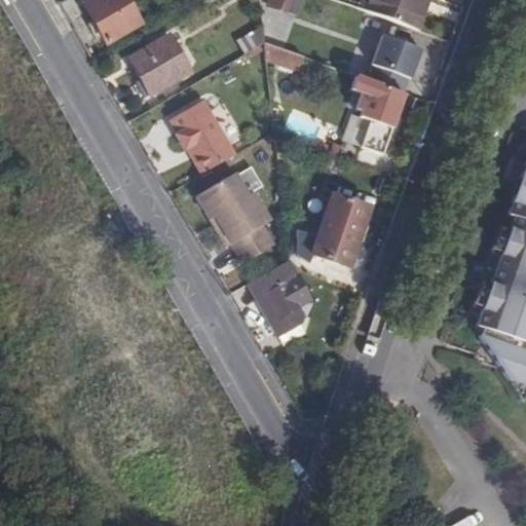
[(139,23),(125,0),(89,0),(82,4),(106,43),(139,23)]
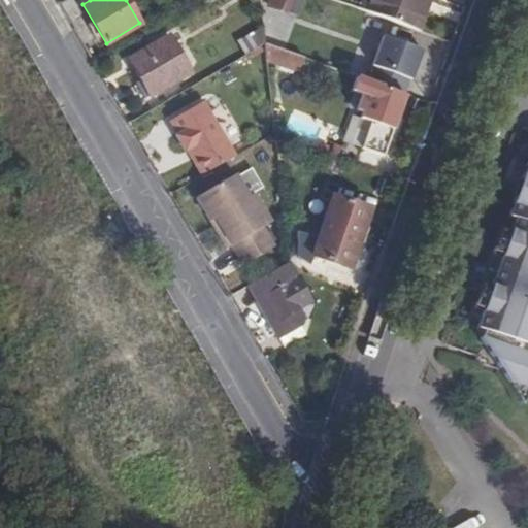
[(259,0),(236,0),(246,0),(254,12),(260,8),(259,0)]
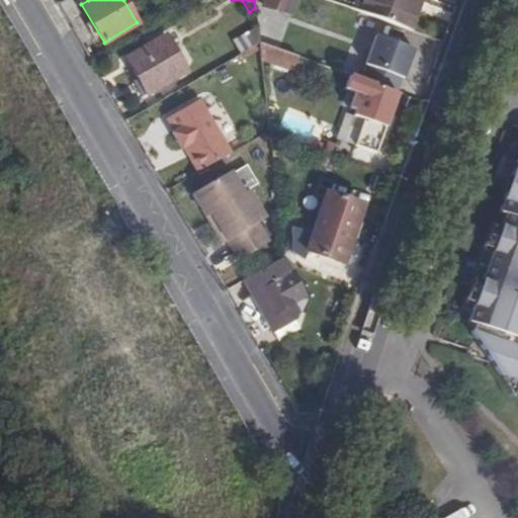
[(264,0),(262,6),(281,13),(286,0),(264,0)]
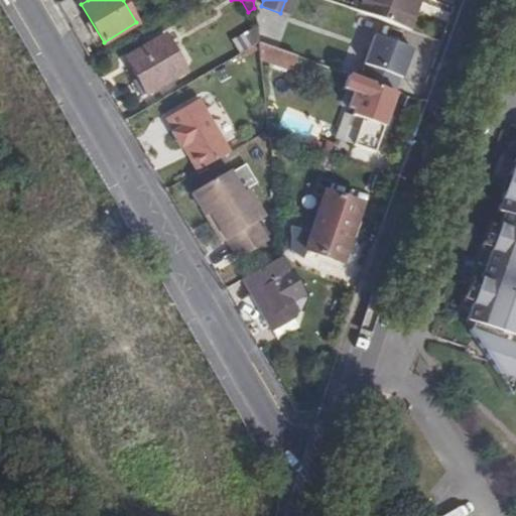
[(408,31),(419,0),(363,0),(359,13),(408,31)]
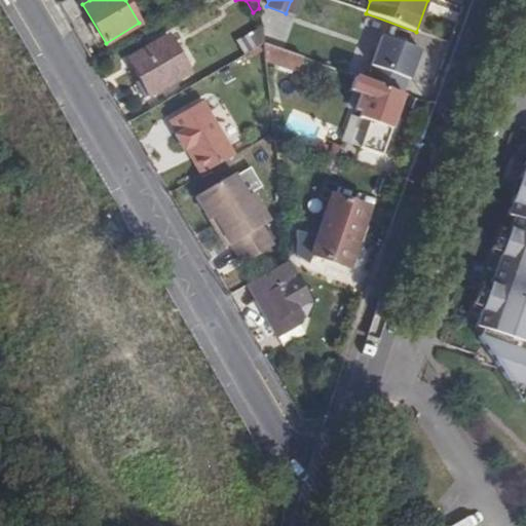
[(247,53),(263,45),(262,32),(262,28),(239,40),(247,53)]
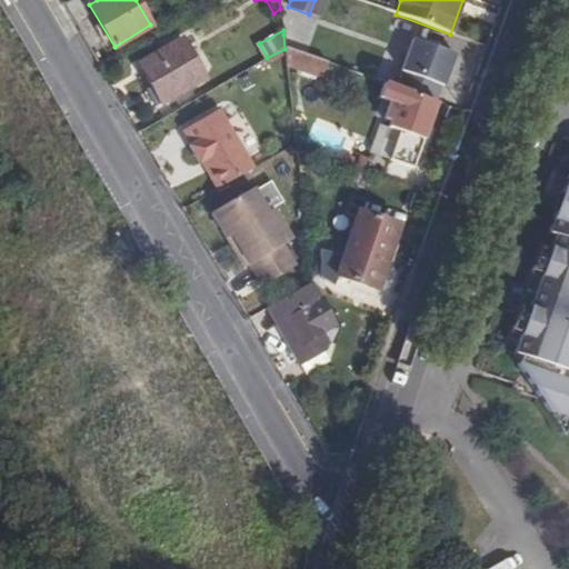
[(413,39),(400,71),(442,88),(455,55),(413,39)]
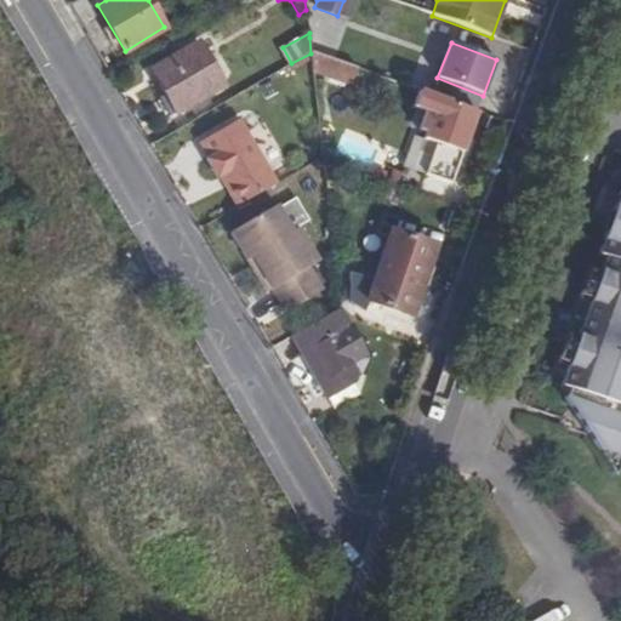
[(214,90),(222,85),(199,44),(154,72),(165,95),(159,98),(170,117),(214,90)]
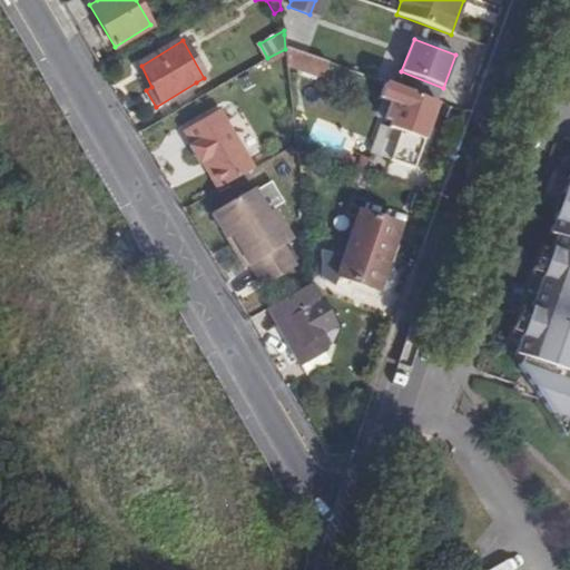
[(322,78),(326,69),(293,56),(290,67),(322,78)]
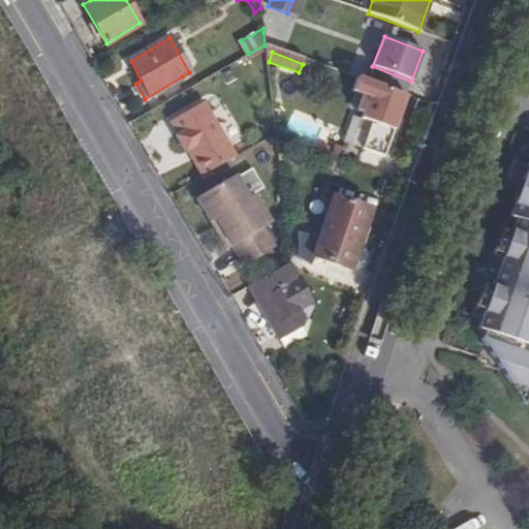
[(372,85),(405,97),(411,82),(372,66),(354,60),(348,75),(372,85)]
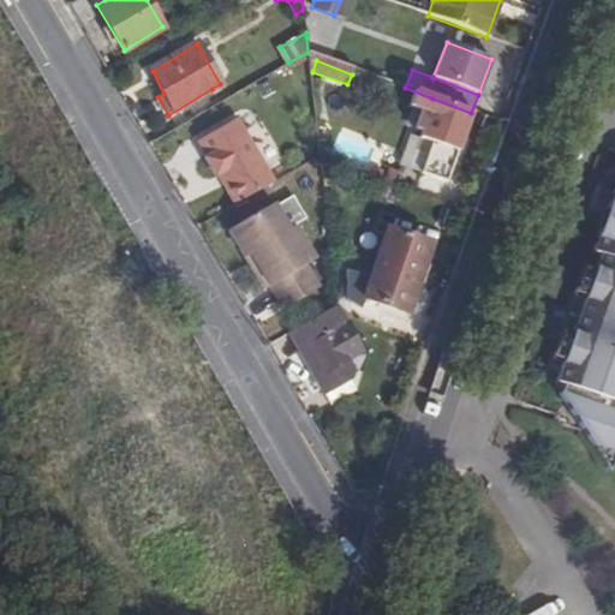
[(220,102),(212,89),(168,115),(175,129),(220,102)]
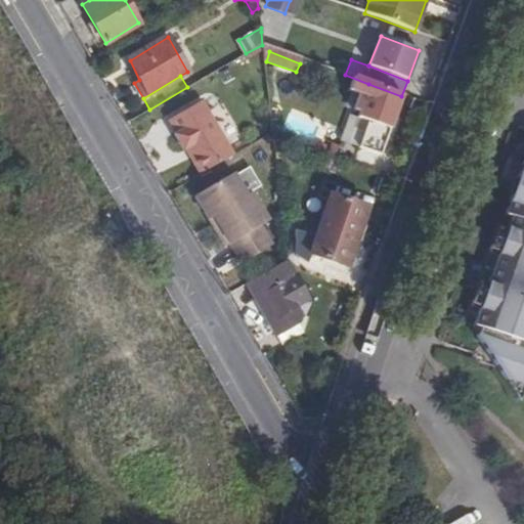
[(387,132),(401,96),(368,84),(354,120),(366,124),(387,132)]
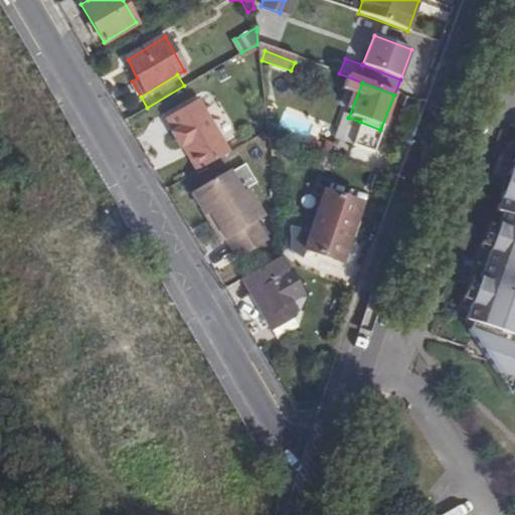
[(195,172),(229,153),(197,98),(164,118),(172,132),(169,134),(177,148),(180,147),(195,172)]
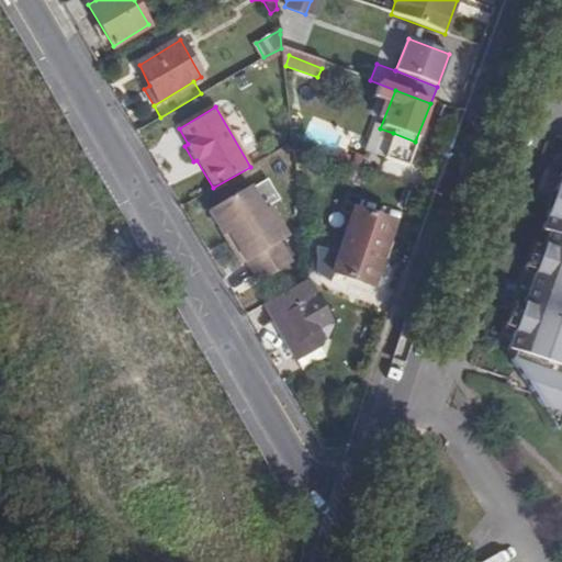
[(403,171),(415,142),(393,133),(391,141),(383,163),(403,171)]
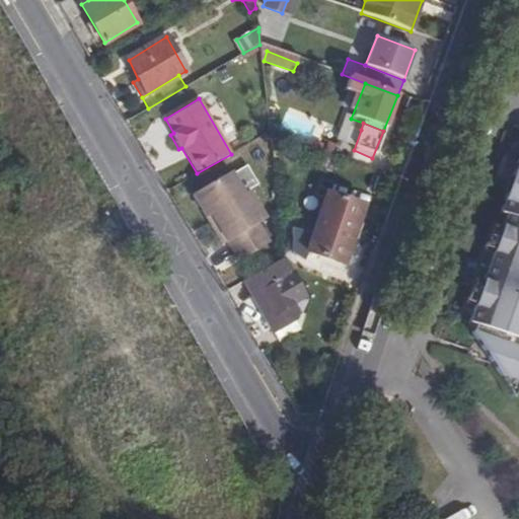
[(354,150),(361,130),(350,126),(342,145),(354,150)]
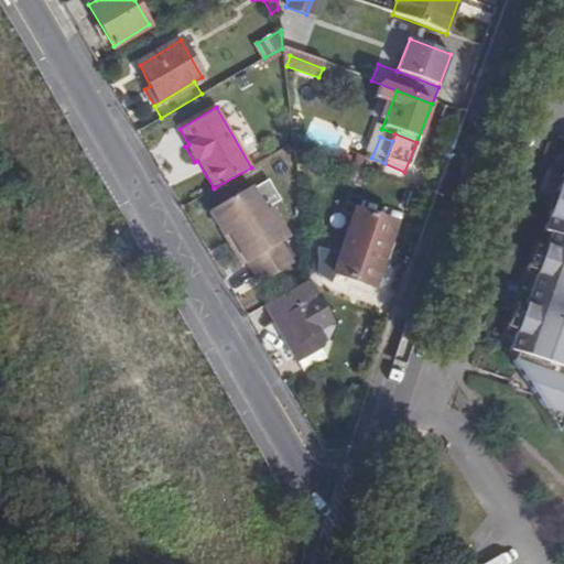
[(342,154),(339,161),(350,164),(353,159),(342,154)]
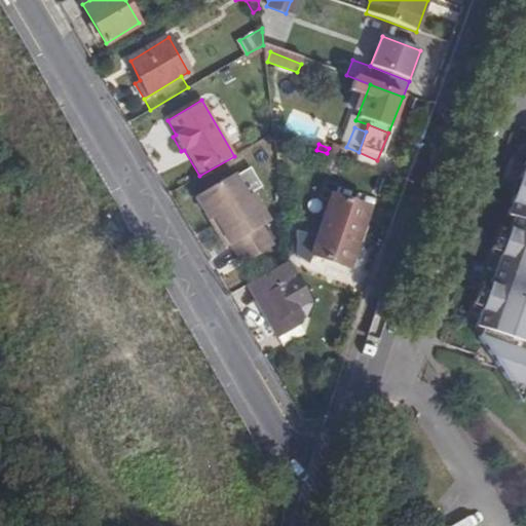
[(525,146),(517,173),(522,174),(518,190),(512,189),(505,208),(512,210),(508,222),(497,250),(487,278),(478,306),(472,322),(476,325),(476,333),(496,388),(510,393),(525,349),(525,146)]
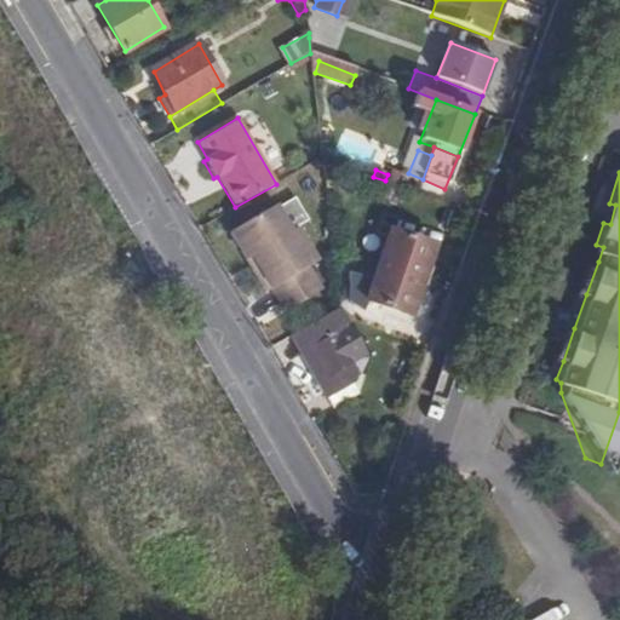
[(401,189),(386,184),(382,197),(396,204),(401,189)]
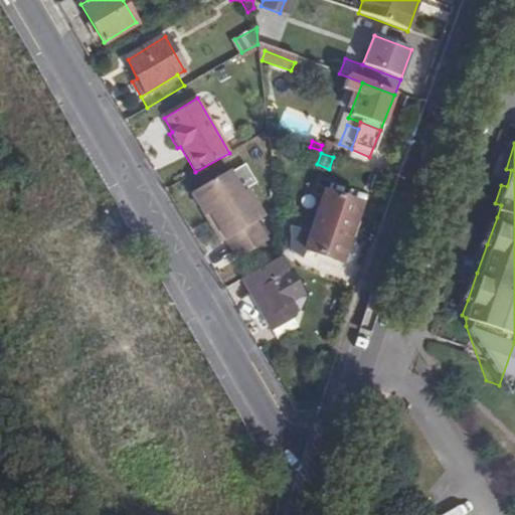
[(511,170),(506,169),(502,168),(496,182),(501,185),(507,186),(511,170)]
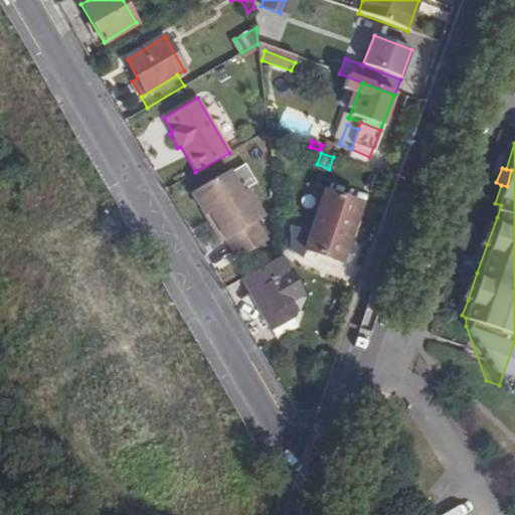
[(228,170),(190,193),(204,215),(208,213),(224,240),(235,260),(267,241),(254,221),(263,217),(245,189),(240,192),(228,170)]
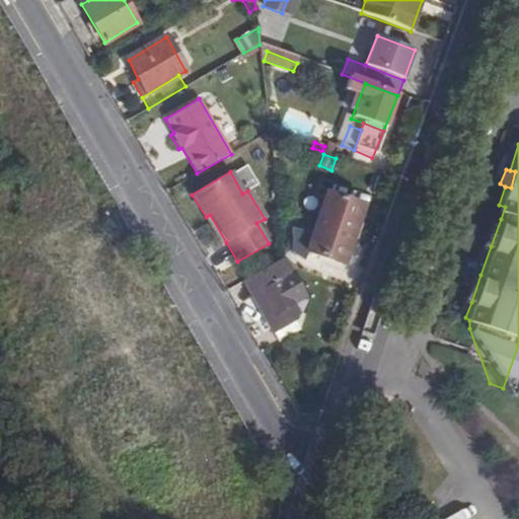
[(315,223),(351,235),(362,206),(327,193),(315,223)]
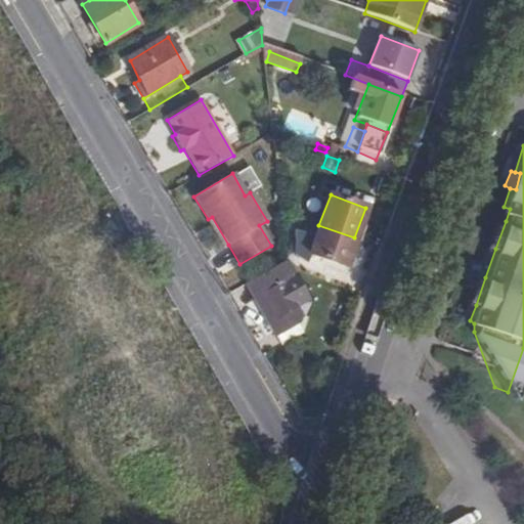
[(212,217),(208,219),(223,247),(228,245),(212,217)]
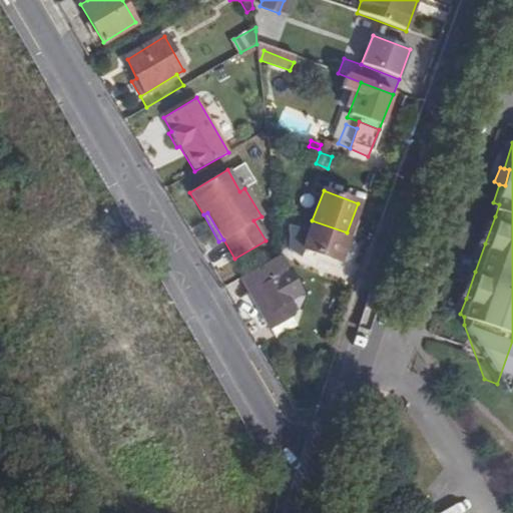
[(485,243),(495,216),(484,213),(475,239),(485,243)]
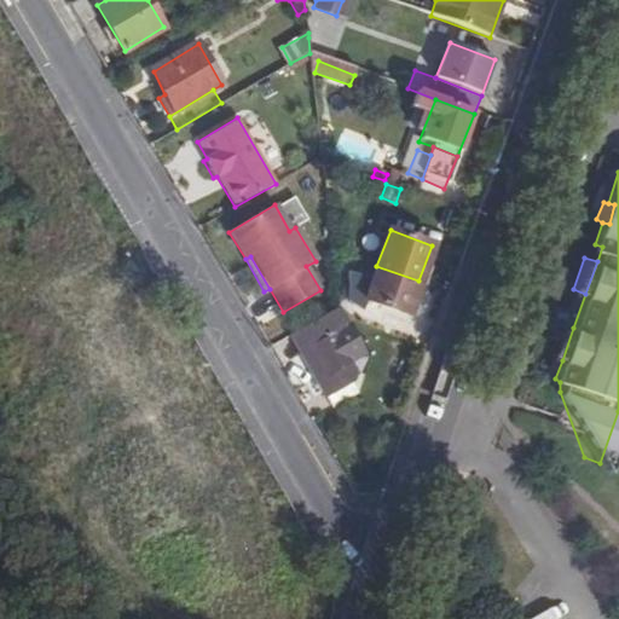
[(406,314),(418,281),(376,266),(364,298),(406,314)]
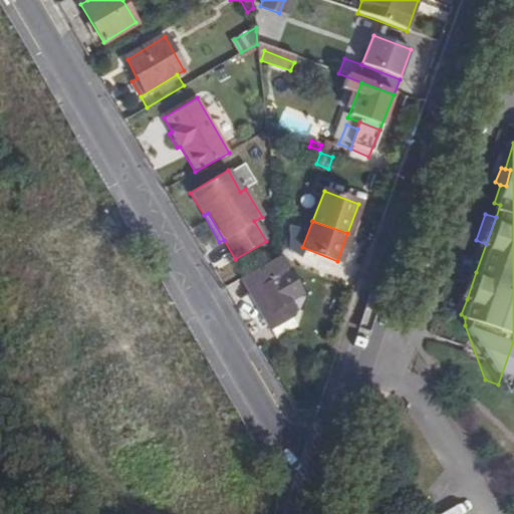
[(0,253),(9,247),(0,234),(0,253)]
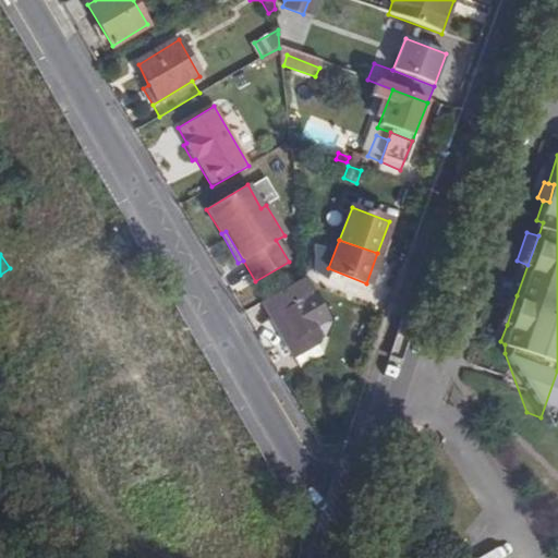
[(296,282),(262,302),(295,360),(311,350),(301,334),(328,316),(306,279),(298,284),(296,282)]
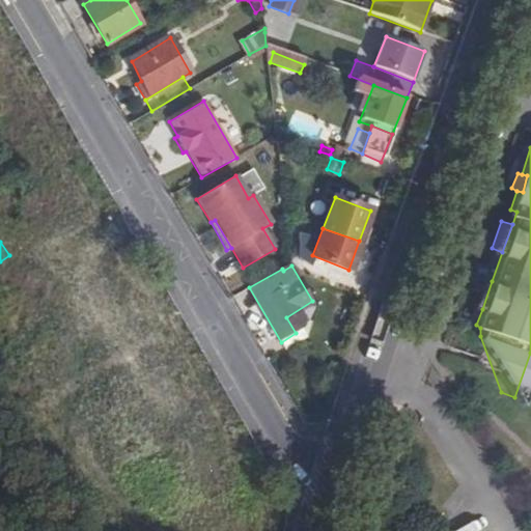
[(471,304),(482,309),(492,281),(480,277),(471,304)]
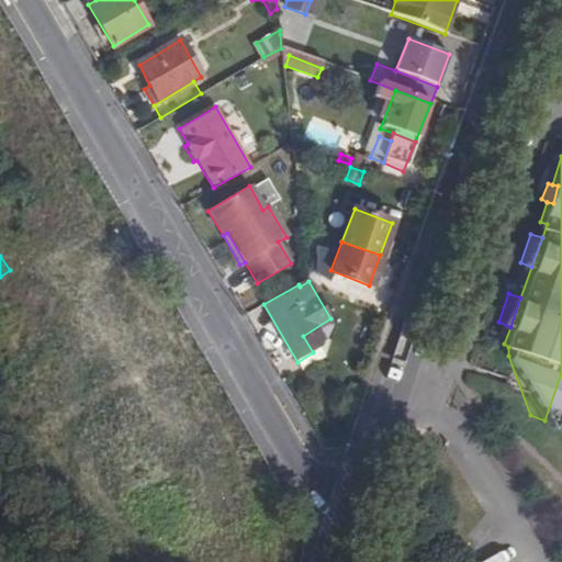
[(544,420),(530,415),(538,439),(544,420)]
